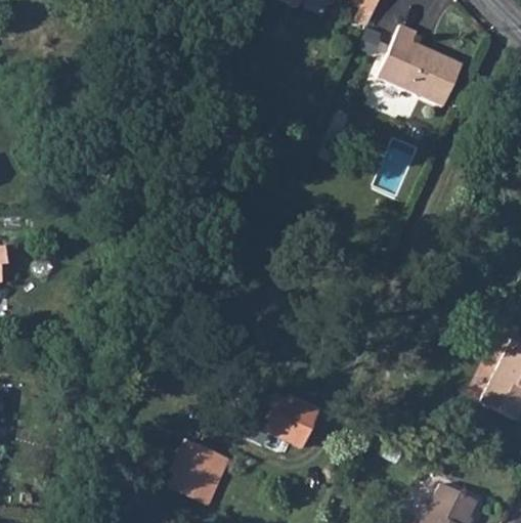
[(367,25),(379,0),(283,0),(299,7),(302,0),(354,0),(356,1),(354,4),(361,7),(355,19),(367,25)]
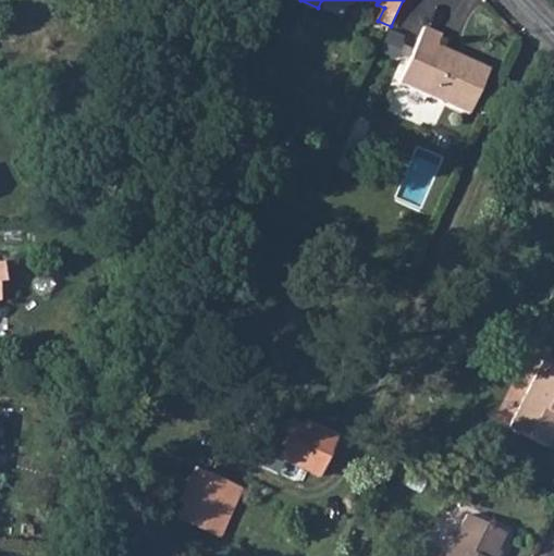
[(402,82),(471,113),(492,68),(462,54),(460,58),(438,47),(439,45),(443,34),(426,26),(402,82)]
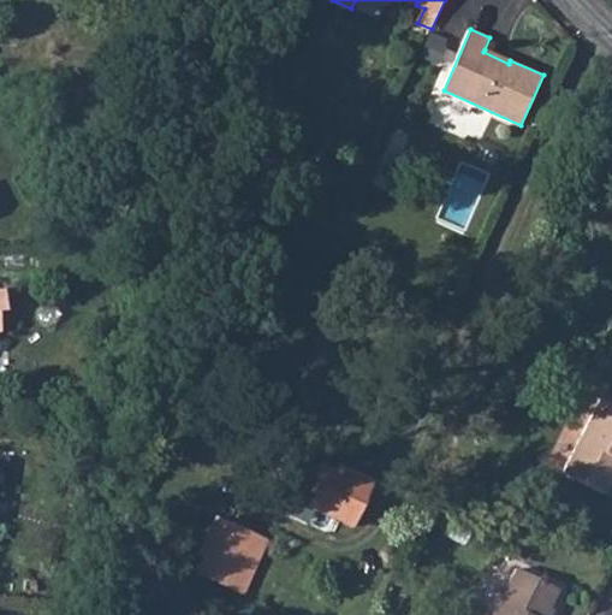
[(446,46),(429,39),(421,55),(439,63),(446,46)]
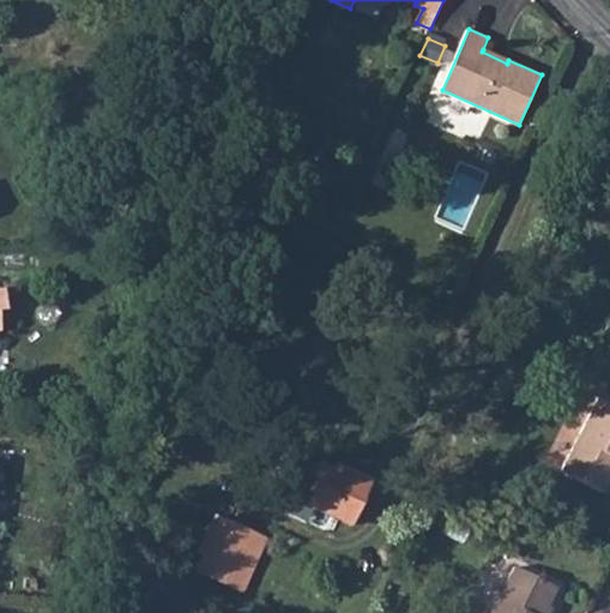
[(483,49),(482,52),(507,64),(508,60),(483,49)]
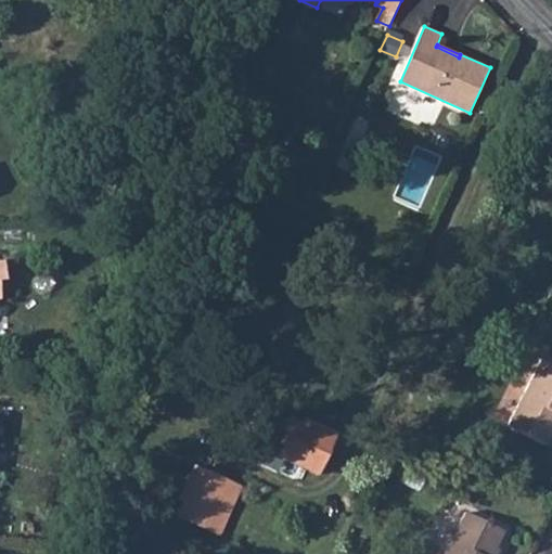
[(520,175),(510,170),(504,180),(514,184),(520,175)]
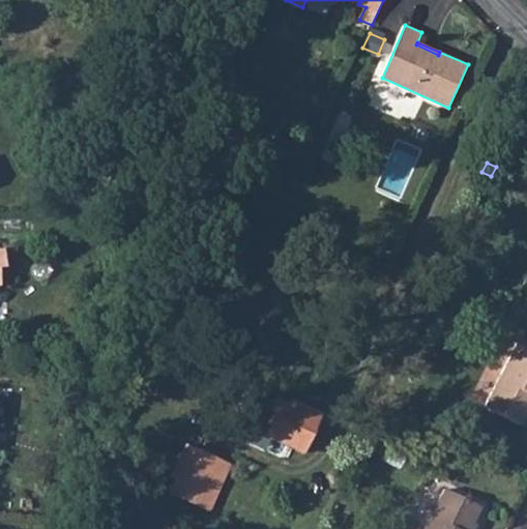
[(387,243),(380,240),(376,247),(384,251),(387,243)]
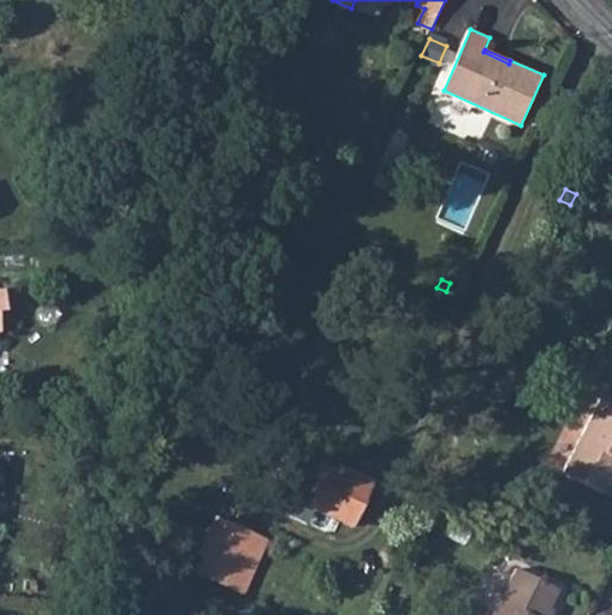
[(611,397),(605,394),(565,472),(607,492),(611,484),(611,397)]
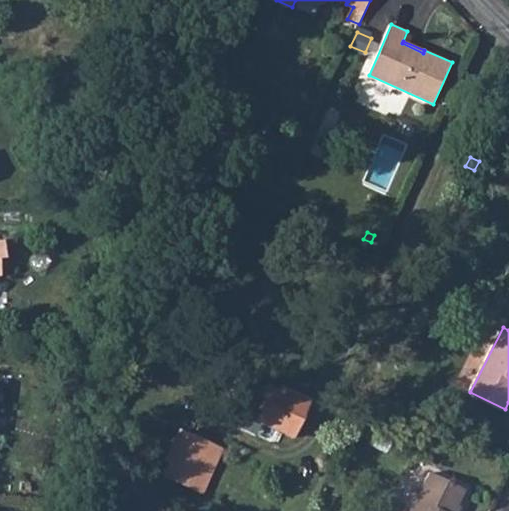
[(265,423),(295,437),(309,405),(287,396),(289,393),(260,381),(245,414),(248,416),(265,423)]
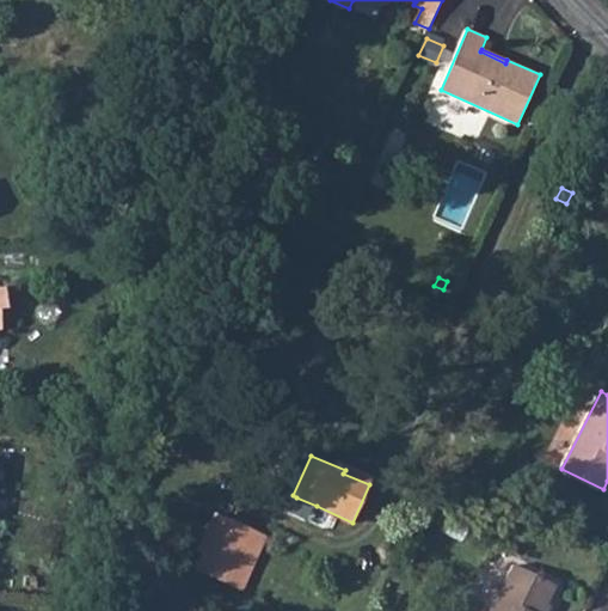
[(317,506),(296,498),(294,505),(313,514),(317,506)]
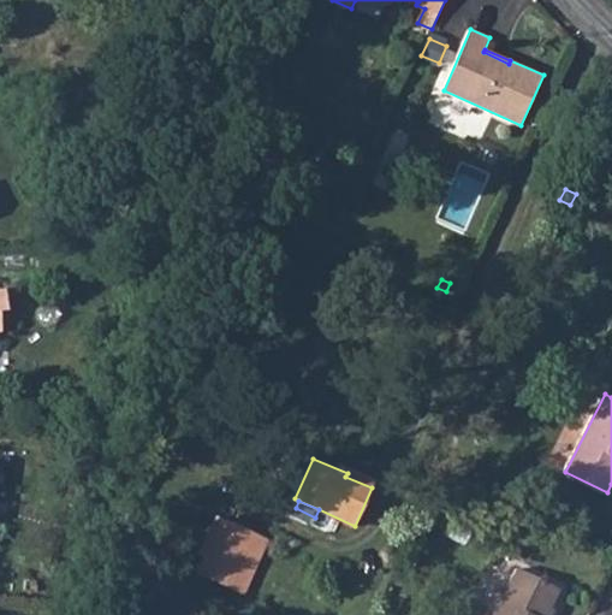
[(202,566),(224,519),(218,515),(196,563),(202,566)]
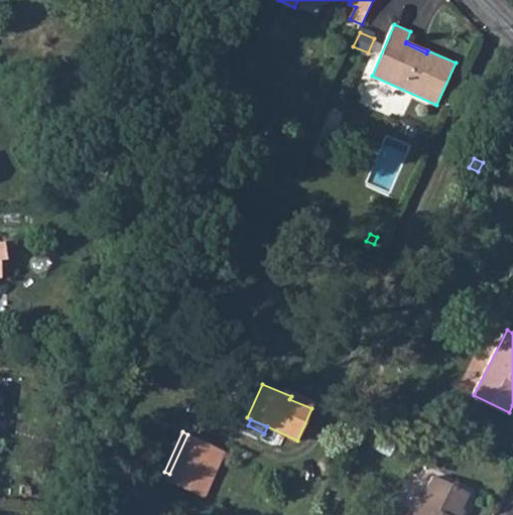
[(204,495),(224,449),(187,434),(169,474),(167,480),(190,491),(190,490),(204,495)]
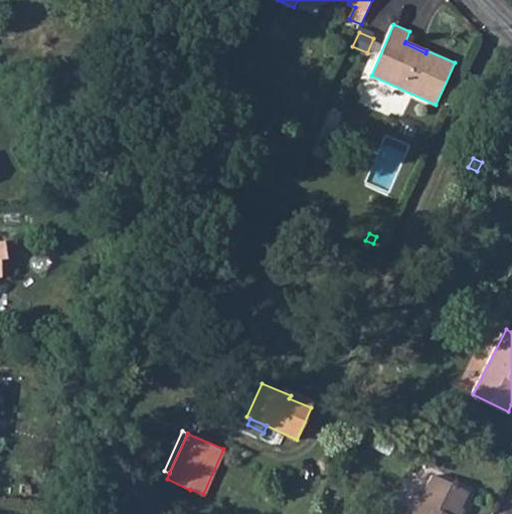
[(458,513),(461,507),(469,492),(434,475),(413,513),(458,513)]
